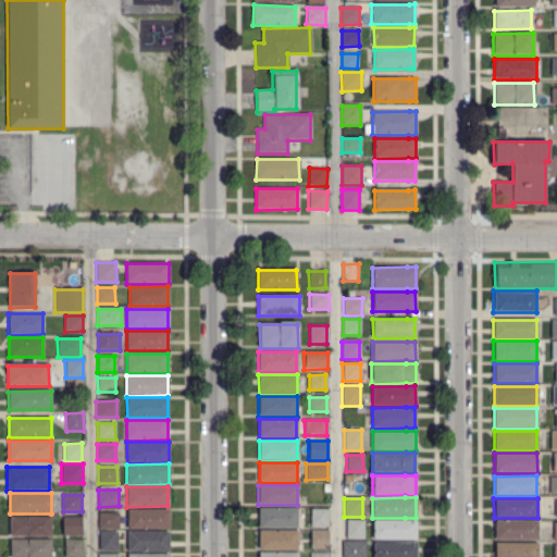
[(259,529),(258,508),(297,508),(297,529),(259,529)]
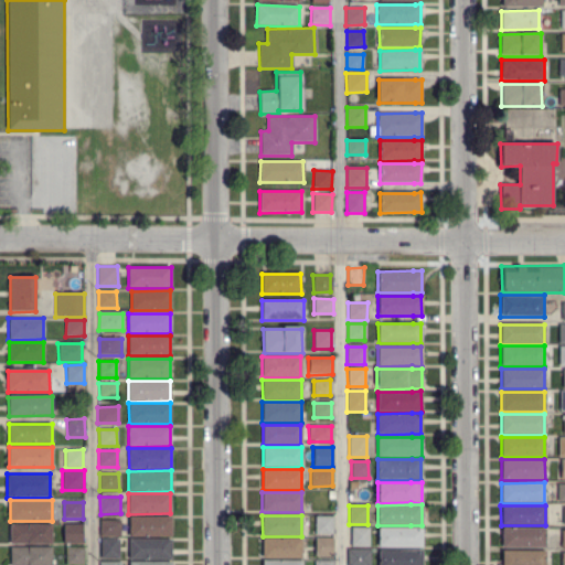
[(129,537),(129,516),(171,516),(171,537),(129,537)]
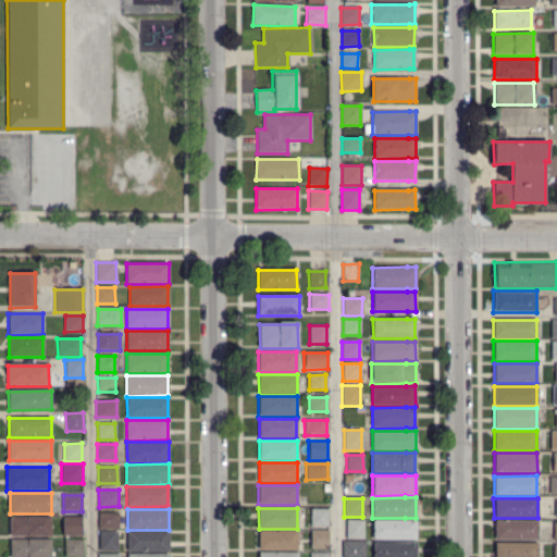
[(310,527),(310,509),(327,509),(327,527),(310,527)]
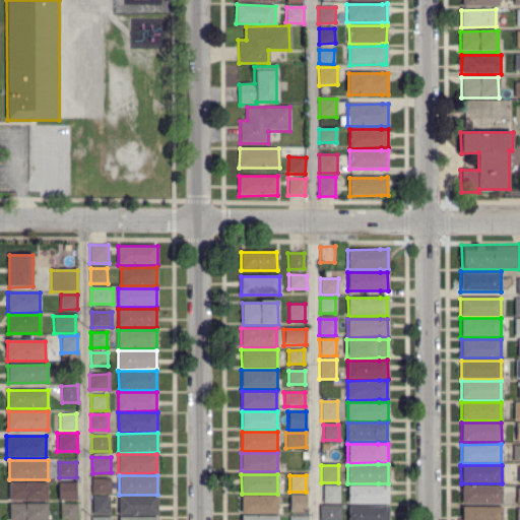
[(91,494),(92,478),(111,478),(111,494),(91,494)]
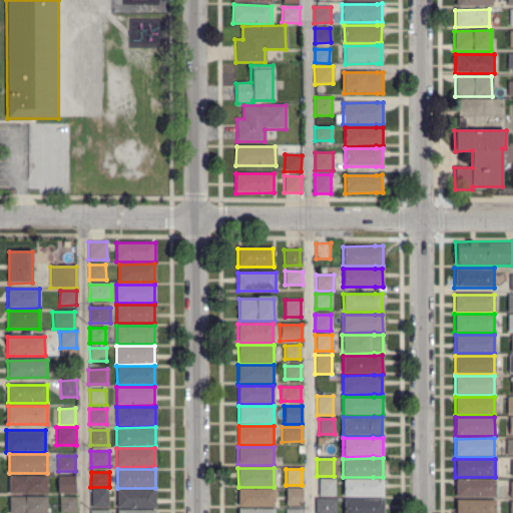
[(9,494),(9,476),(47,476),(47,494),(9,494)]
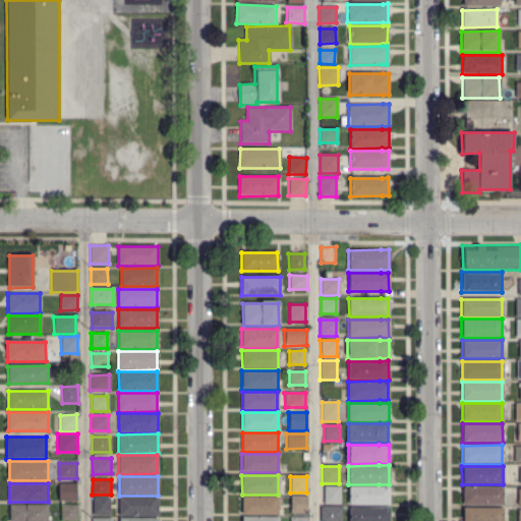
[(59,502),(58,483),(76,483),(76,502),(59,502)]
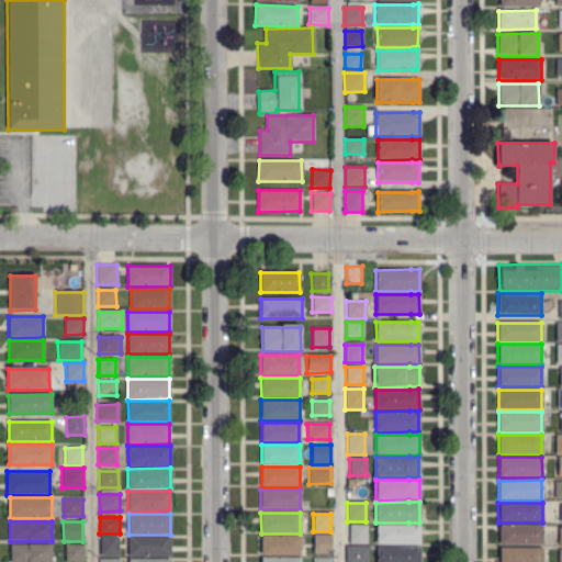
[(349,544),(349,525),(367,525),(367,544),(349,544)]
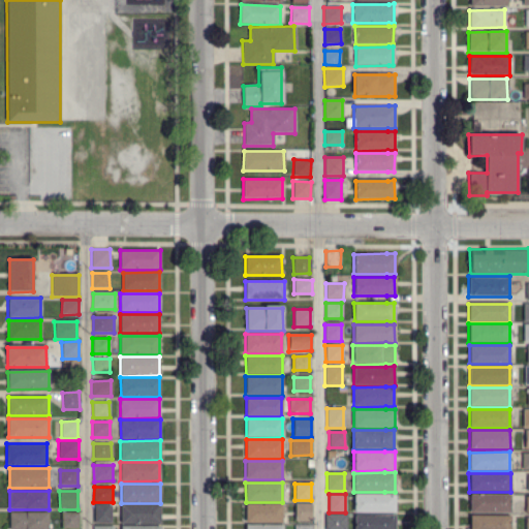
[(354,514),(353,494),(384,494),(395,494),(395,514),(384,514),(354,514)]
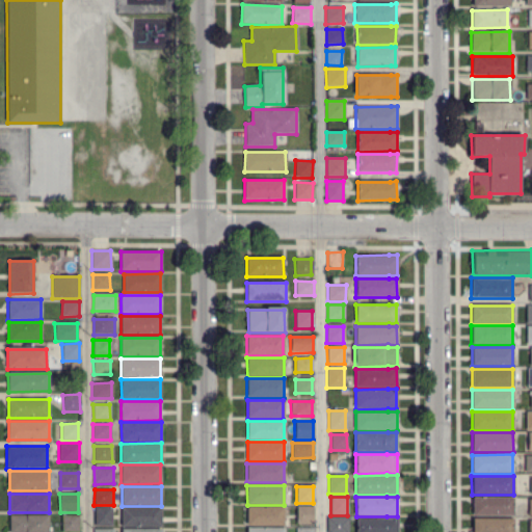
[(472,516),(472,498),(512,497),(512,515),(472,516)]
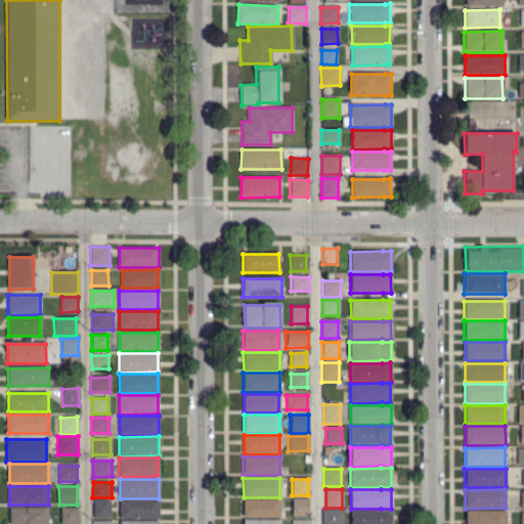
[(110,518),(93,518),(93,499),(110,500),(110,518)]
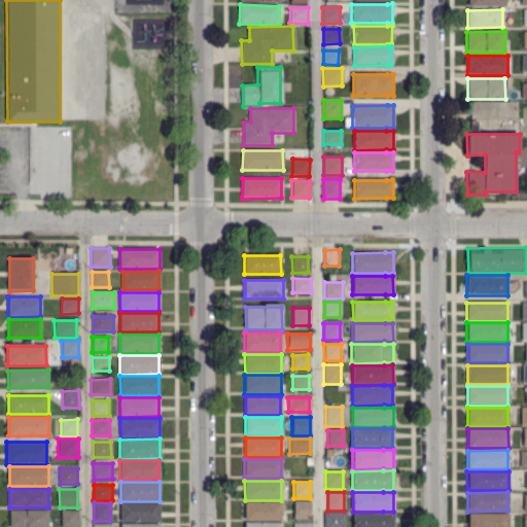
[(120,523),(120,503),(160,502),(160,523),(120,523)]
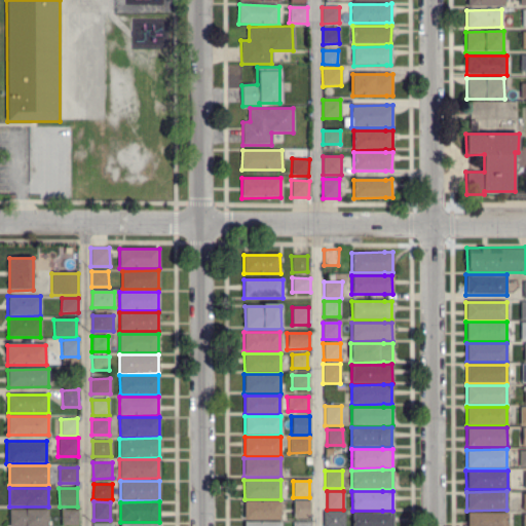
[(243,520),(243,501),(279,501),(279,520),(243,520)]
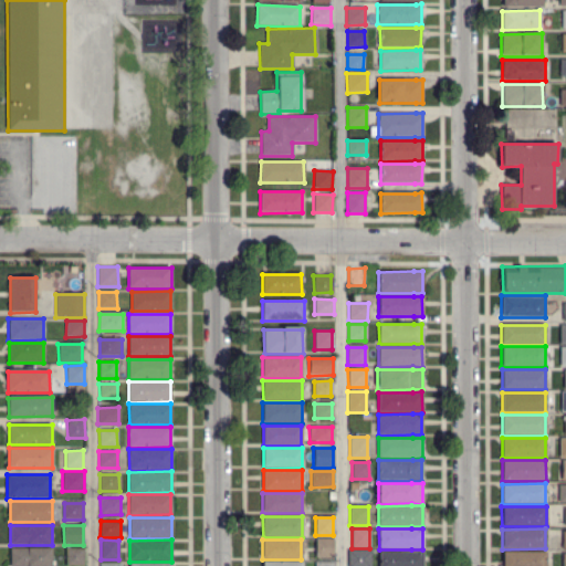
[(315,557),(315,540),(333,540),(333,557),(315,557)]
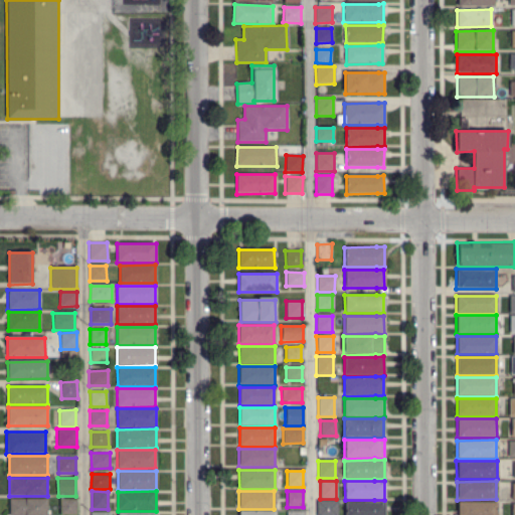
[(9,514),(9,499),(46,499),(46,514),(9,514)]
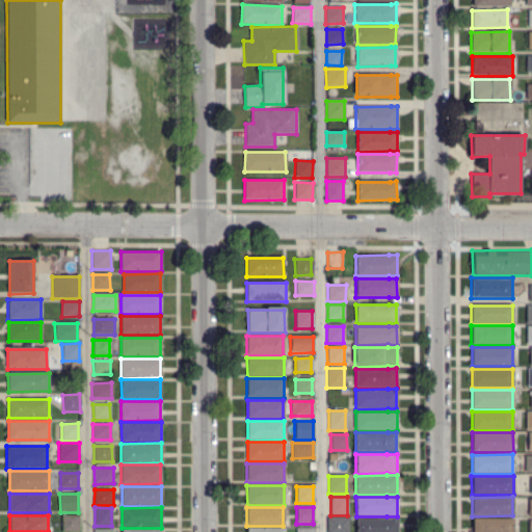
[(62,531),(62,515),(78,515),(79,531),(62,531)]
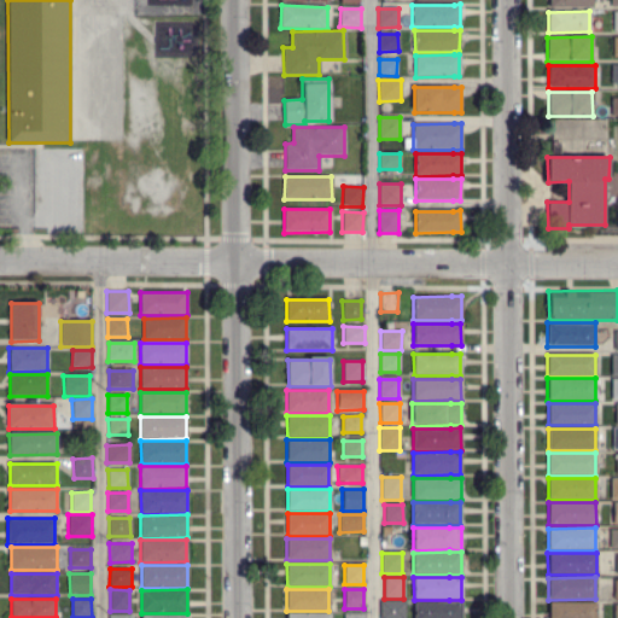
[(380,617),(380,601),(403,601),(403,617),(380,617)]
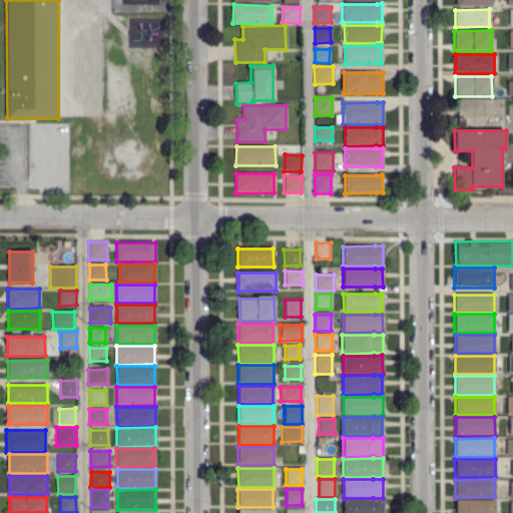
[(344,512),(344,500),(373,500),(383,499),(383,512),(344,512)]
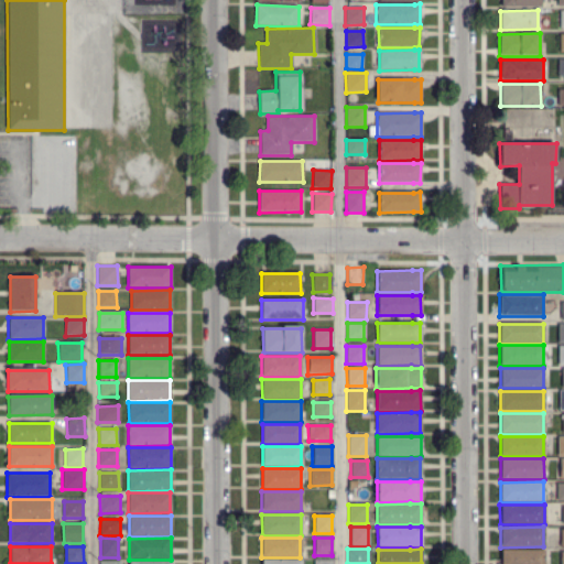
[(500,563),(500,550),(543,550),(543,563),(500,563)]
